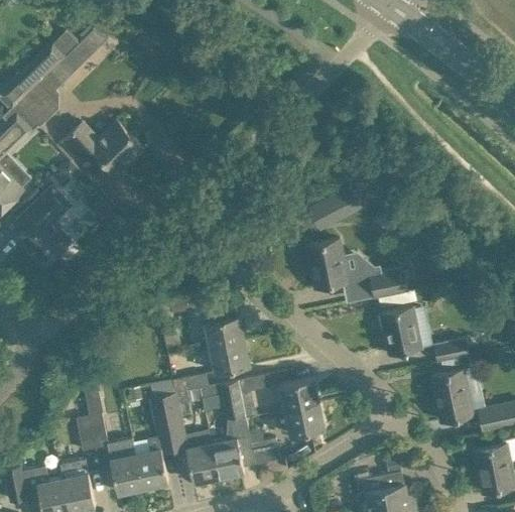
[(0,96),(10,108),(16,103),(49,72),(63,56),(70,49),(57,36),(55,38),(52,39),(35,55),(0,91),(0,96)]
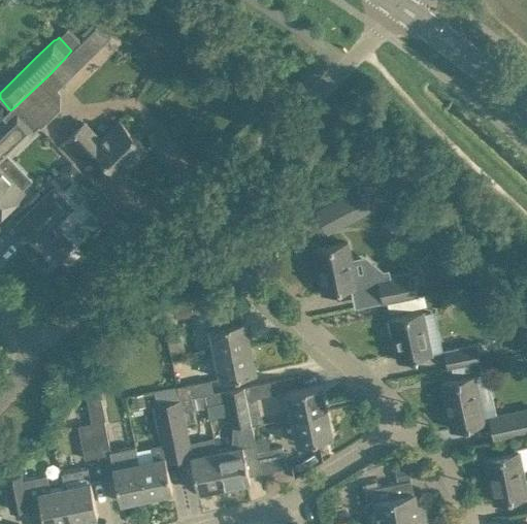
[(51,73),(17,105),(39,129),(58,111),(60,95),(57,92),(62,86),(64,88),(78,72),(65,58),(51,73)]
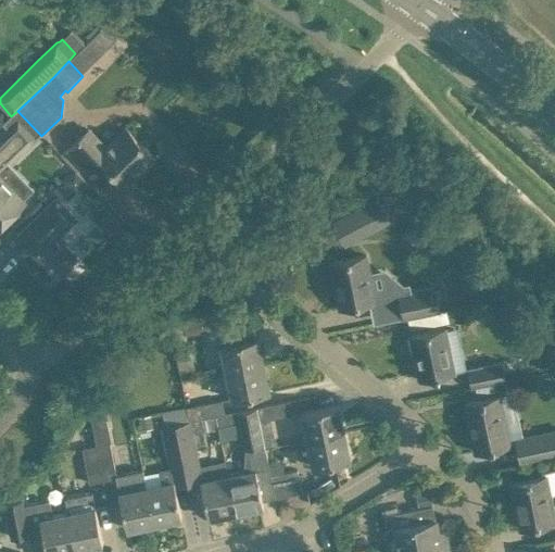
[(0,176),(15,162),(41,136),(17,111),(11,116),(2,126),(9,132),(0,139),(0,226),(23,205),(0,180),(0,176)]
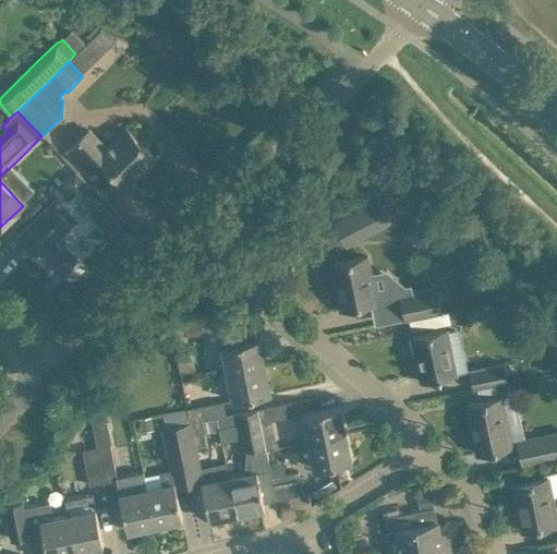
[(67,152),(85,171),(100,187),(111,176),(123,188),(154,159),(128,131),(106,152),(87,132),(67,152)]
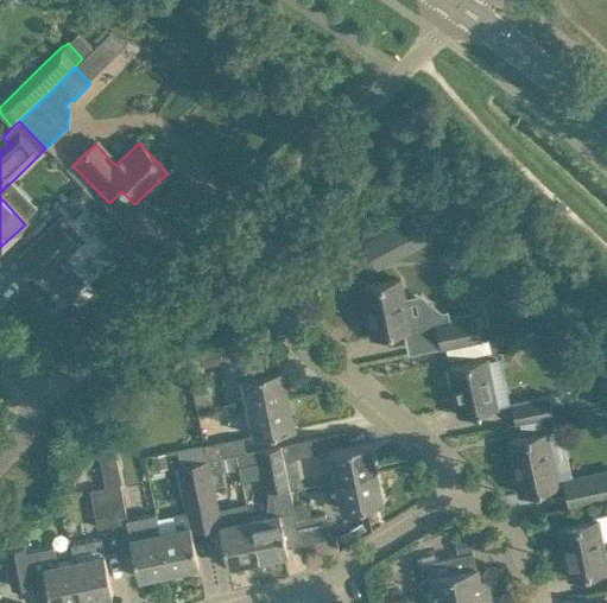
[(82,213),(94,201),(81,188),(69,200),(82,213)]
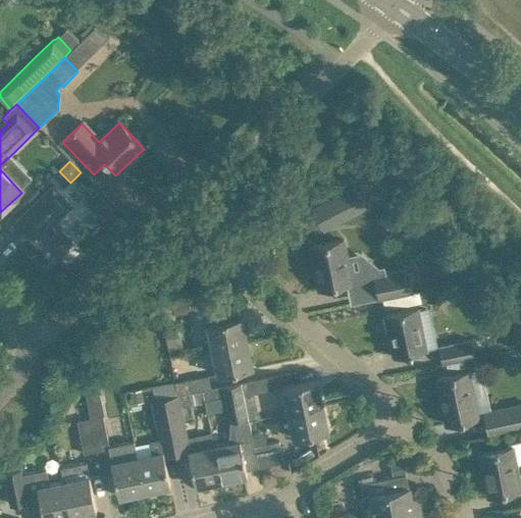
[(53,187),(30,209),(15,223),(16,224),(21,219),(30,228),(15,242),(43,270),(71,243),(53,224),(72,206),(53,187)]
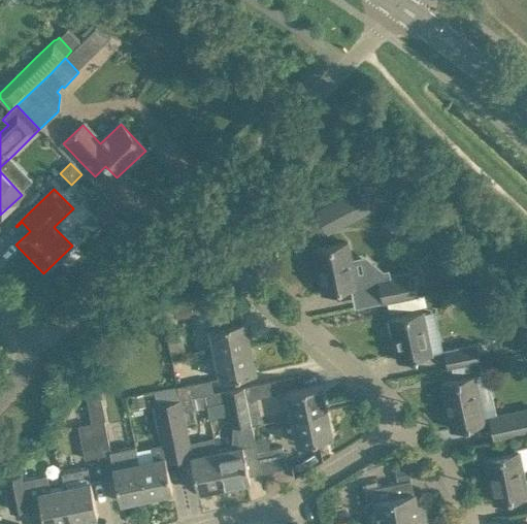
[(355,192),(316,210),(326,232),(365,213),(355,192)]
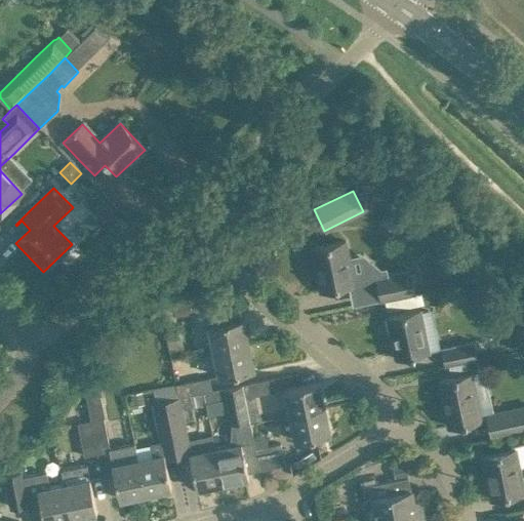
[(105,203),(92,214),(108,230),(120,218),(105,203)]
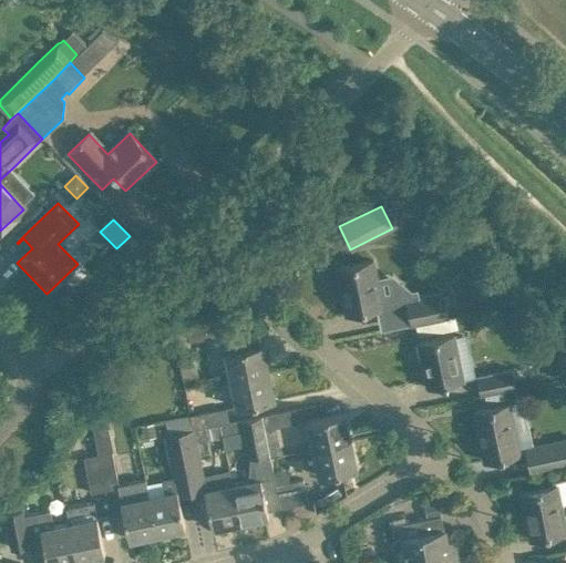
[(441,237),(422,223),(409,242),(428,257),(441,237)]
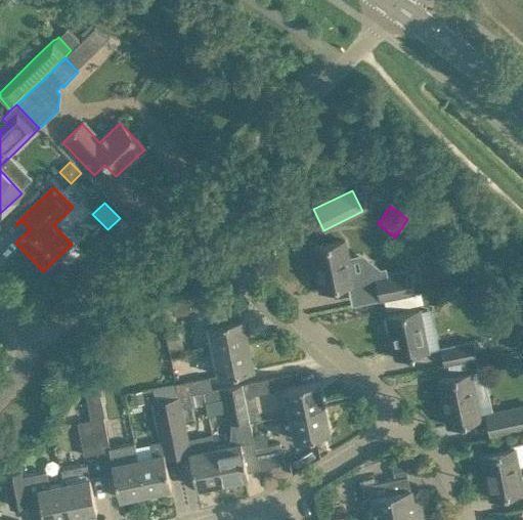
[(343,244),(331,246),(310,250),(319,292),(351,286),(343,244)]
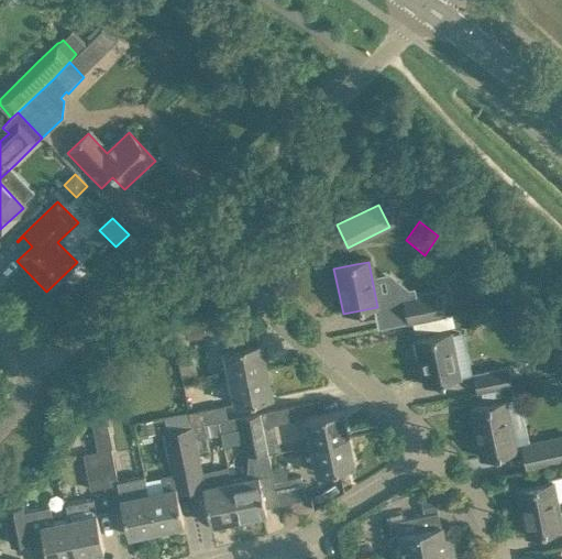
[(406,325),(408,324),(444,316),(444,315),(440,292),(400,300),(406,325)]
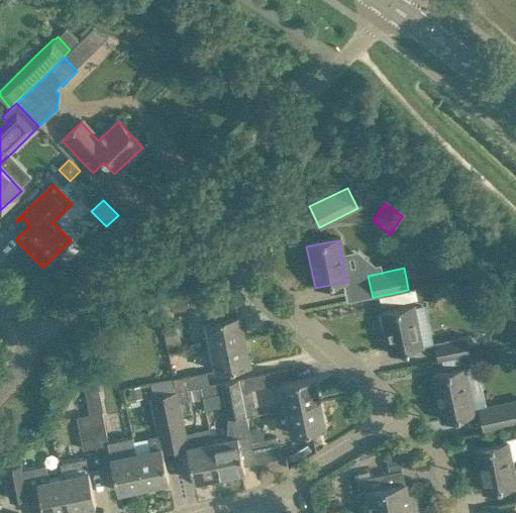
[(424,286),(408,289),(408,290),(375,297),(378,309),(415,301),(415,303),(427,300),(424,286)]
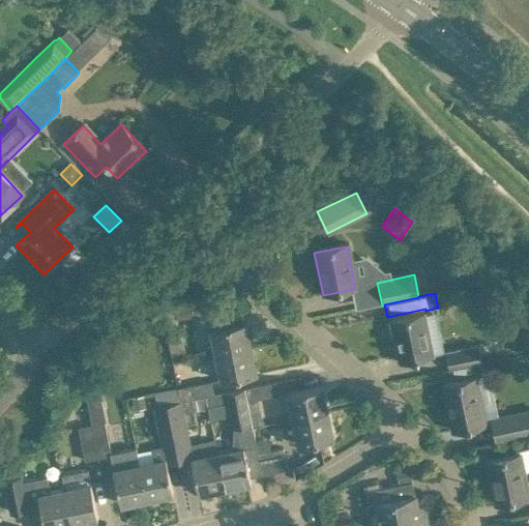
[(174,309),(177,322),(202,317),(200,303),(174,309)]
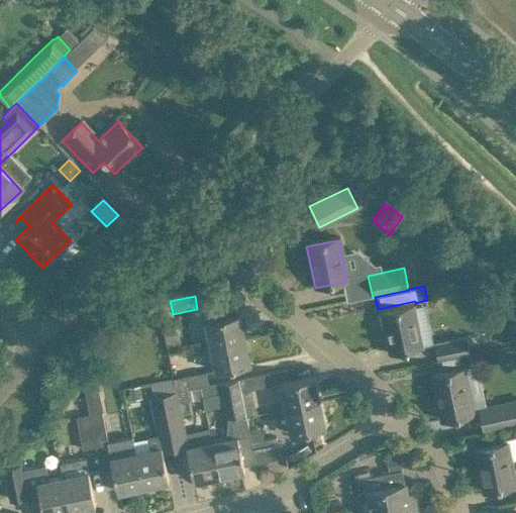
[(235,300),(202,307),(206,326),(209,340),(210,347),(244,340),(242,333),(238,315),(236,316),(234,302),(236,301),(235,300)]
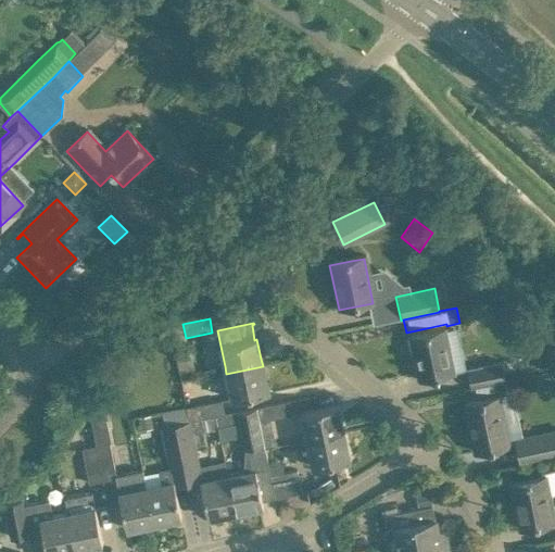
[(442,330),(431,333),(410,337),(419,383),(452,376),(442,330)]
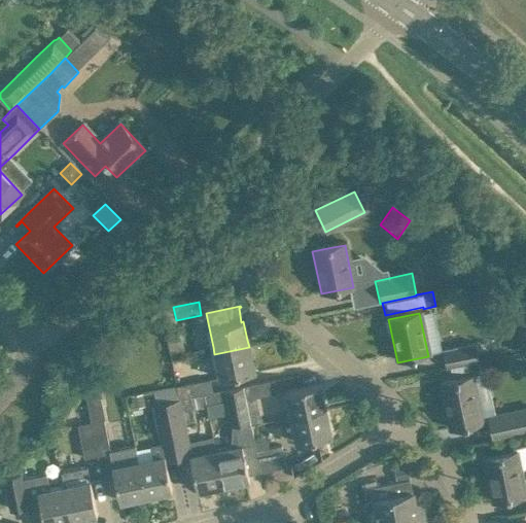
[(525,339),(523,341),(522,337),(507,341),(511,354),(525,350),(525,339)]
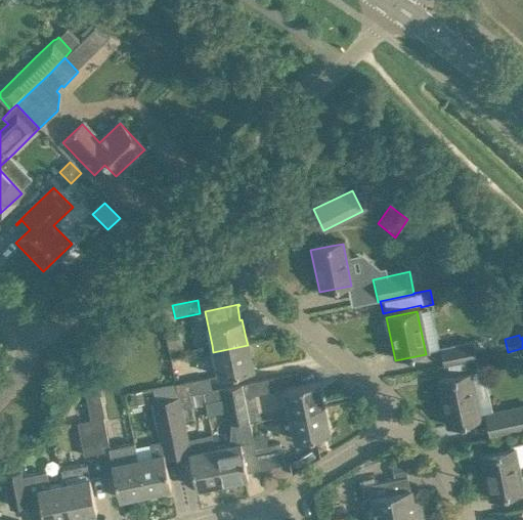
[(472,343),(440,349),(444,367),(476,361),(472,343)]
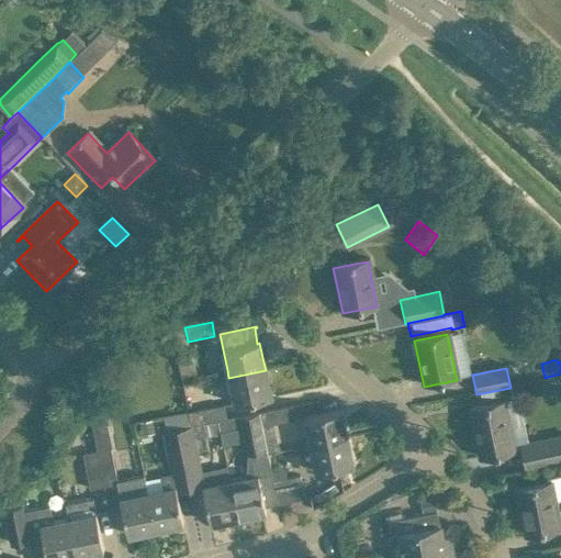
[(266,370),(228,378),(234,406),(249,403),(271,399),(266,370)]
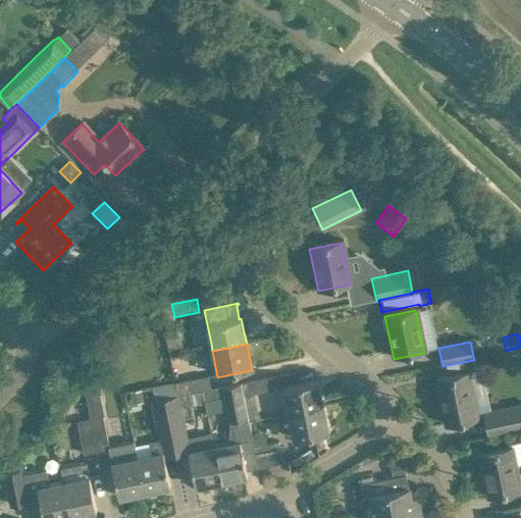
[(174,384),(175,390),(176,398),(202,393),(211,391),(208,377),(184,382),(179,364),(185,362),(184,357),(170,360),(175,384),(174,384)]
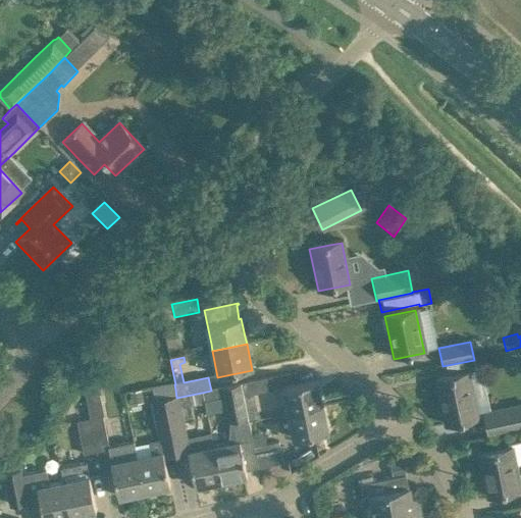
[(467,374),(456,376),(436,380),(446,426),(476,420),(467,374)]
